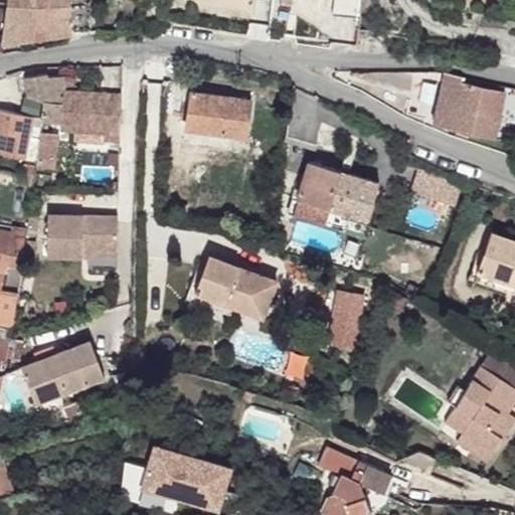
[(7,0),(7,3),(1,43),(70,34),(70,33),(91,32),(90,5),(69,6),(68,0),(7,0)]
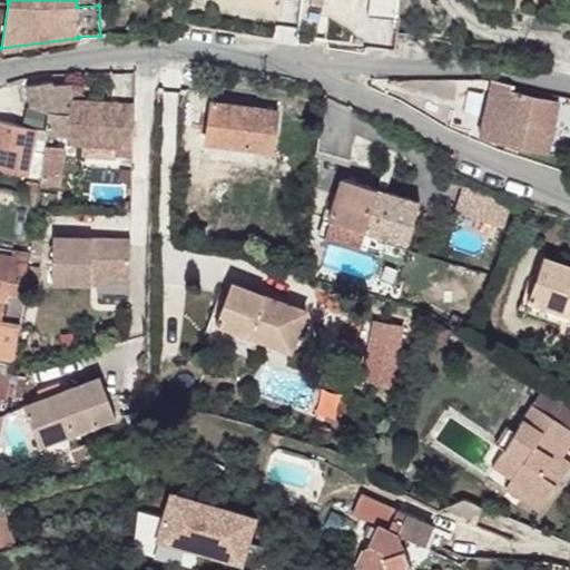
[(369,0),(366,17),(397,20),(399,0),(369,0)]
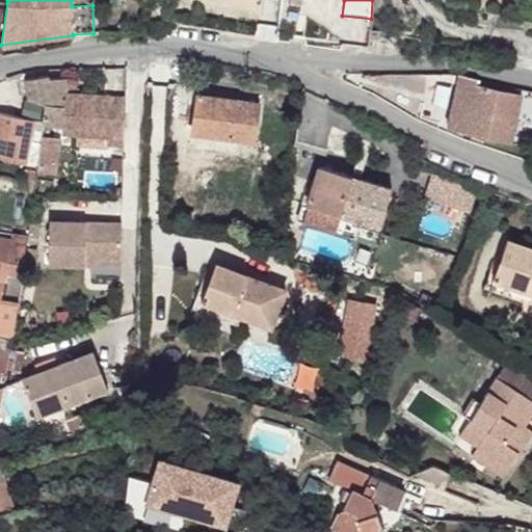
[(511,142),(522,95),(476,84),(477,79),(460,75),(447,128),(511,142)]
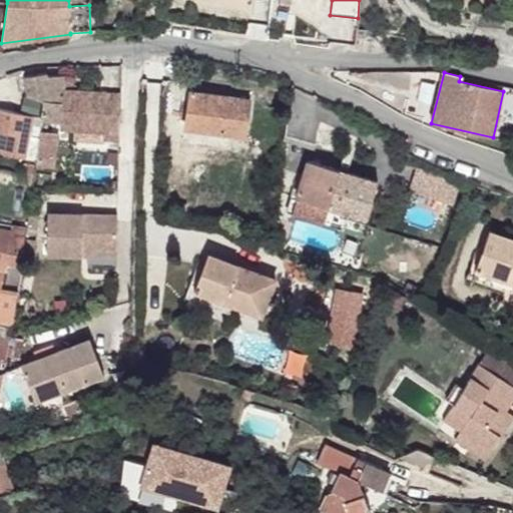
[(41,118),(41,119),(61,121),(60,128),(75,130),(103,133),(103,138),(119,139),(121,93),(65,90),(65,76),(47,77),(47,74),(24,77),(26,95),(43,101),(41,118)]
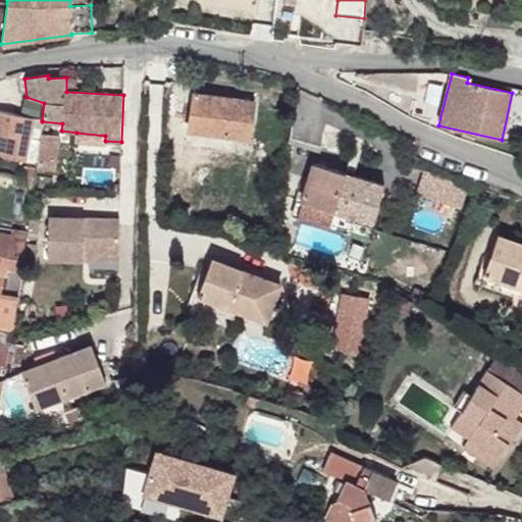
[(521,109),(521,92),(516,91),(512,108),(521,109)]
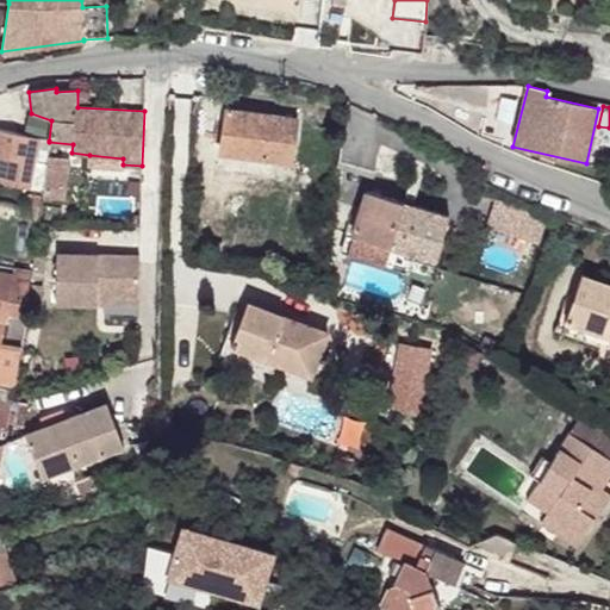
[(223,141),(222,151),(291,161),(297,119),(226,110),(223,141)]
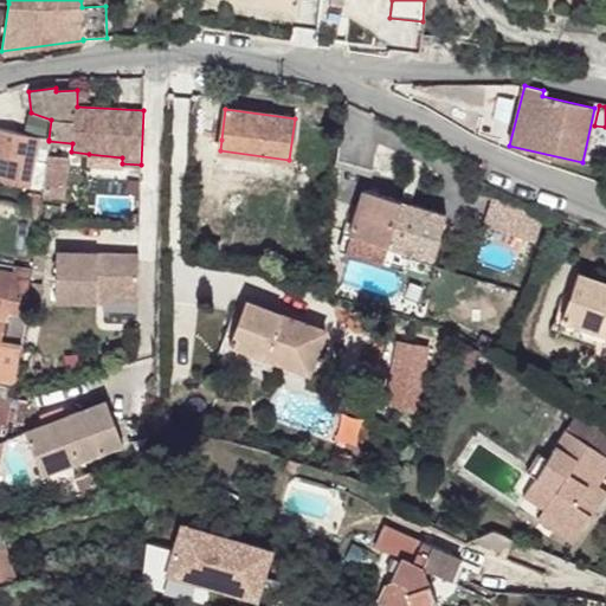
[(0,178),(30,185),(30,184),(44,187),(47,155),(49,141),(49,140),(0,128),(0,178)]
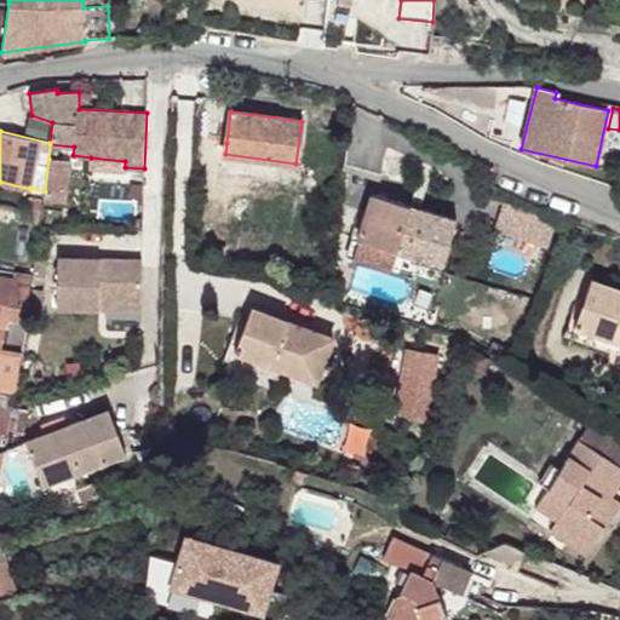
[(218,142),(216,153),(225,154),(227,143),(218,142)]
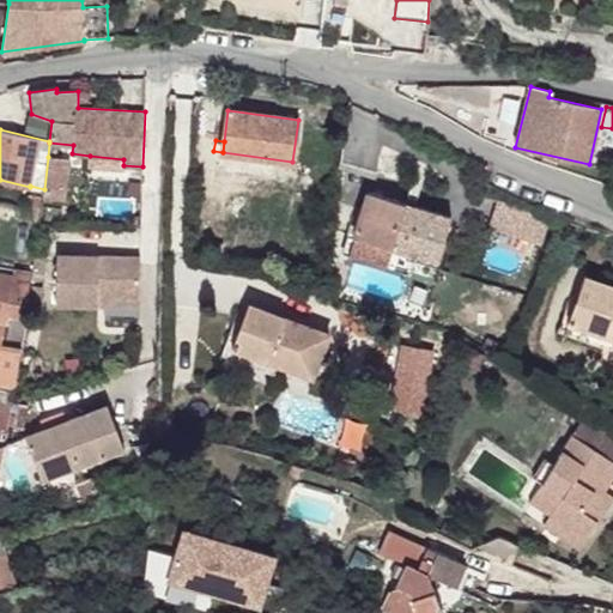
[(90,156),(87,168),(122,170),(123,165),(123,159),(90,156)]
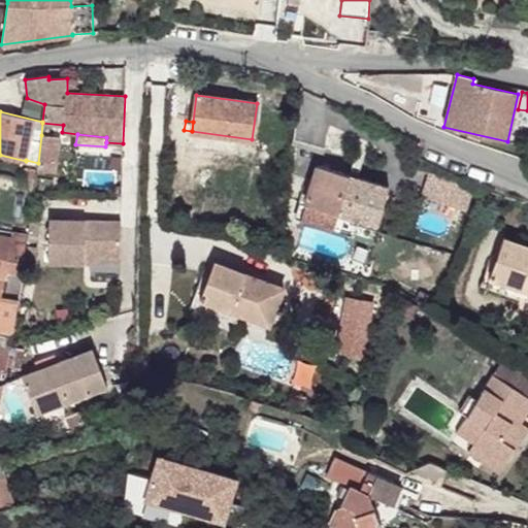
[(38,163),(37,170),(57,172),(61,137),(41,135),(38,163)]
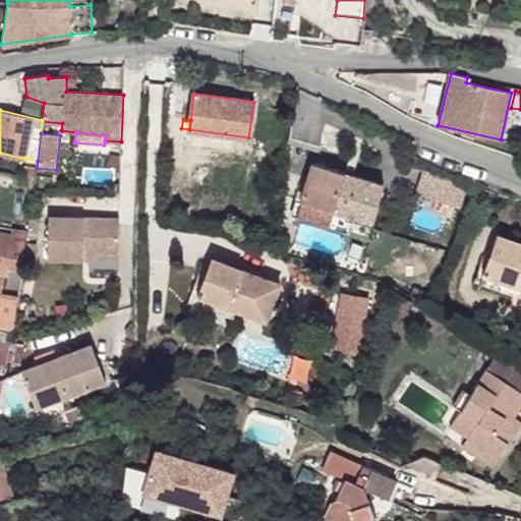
[(312,164),(301,200),(372,223),(384,185),(312,164)]
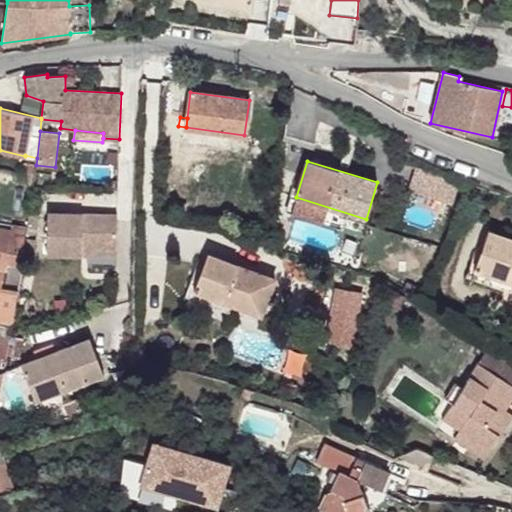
[(24,163),(22,173),(35,175),(36,165),(24,163)]
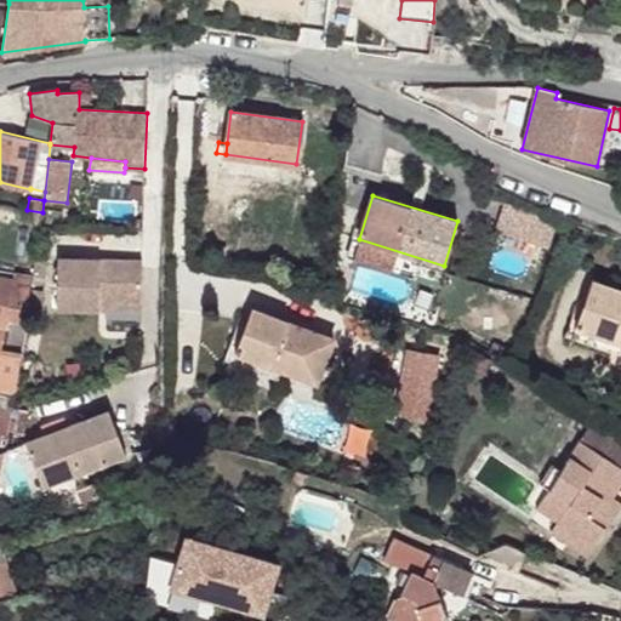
[(359,239),(354,255),(392,267),(397,251),(359,239)]
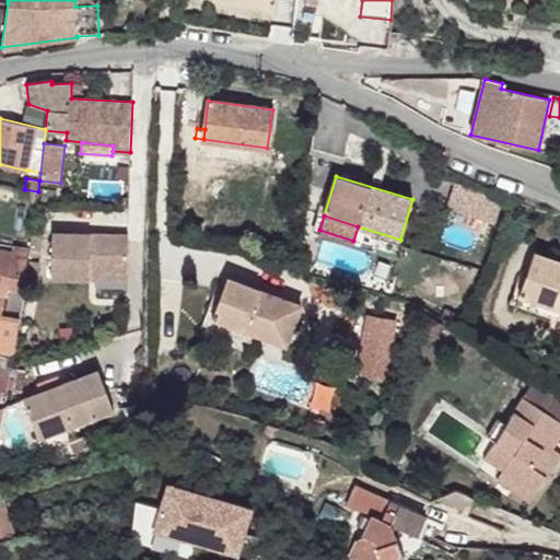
[(51,233),(51,279),(90,280),(90,271),(127,272),(128,235),(51,233)]
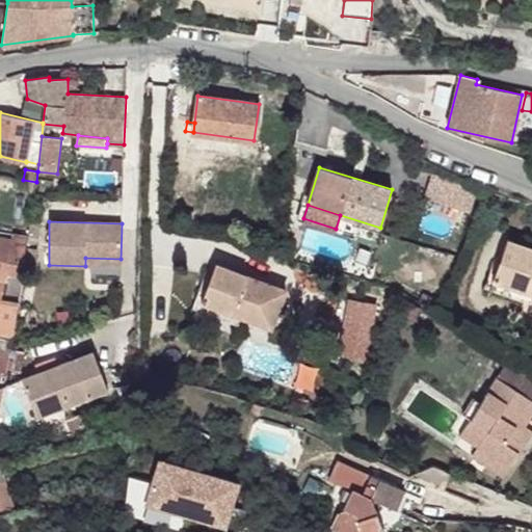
[(30,223),(27,244),(36,245),(38,224),(30,223)]
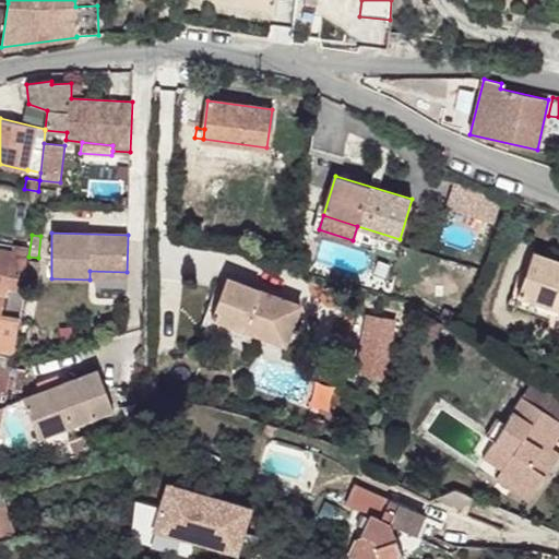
[(0,249),(0,295),(22,299),(30,248),(14,246),(13,252),(0,249)]
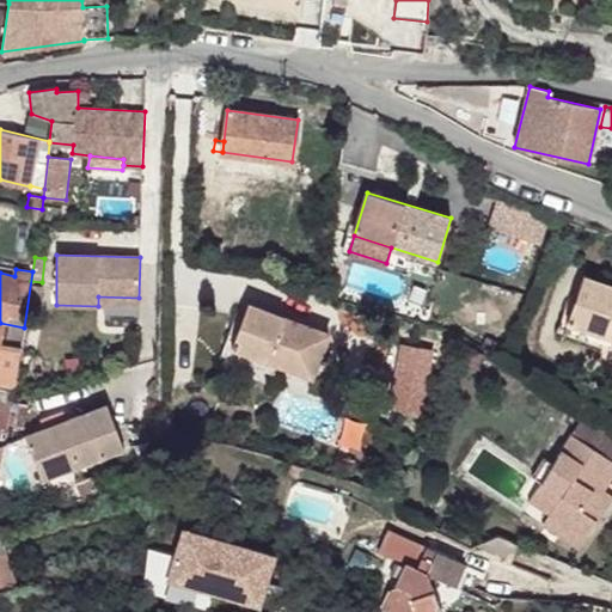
[(611,338),(611,285),(583,275),(567,323),(611,338)]
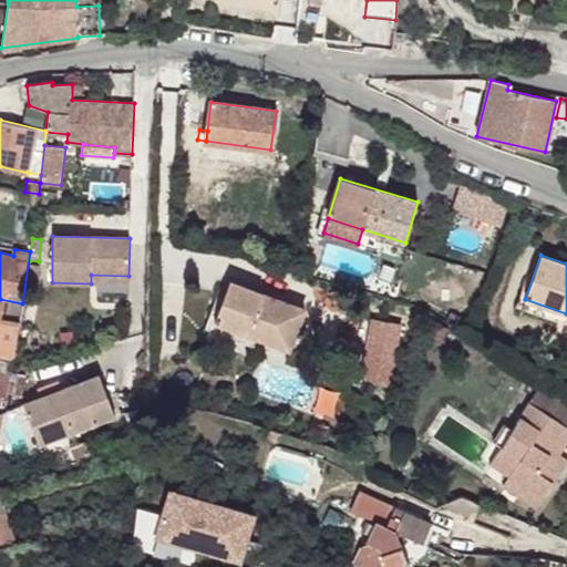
[(91,275),(91,284),(129,285),(129,276),(91,275)]
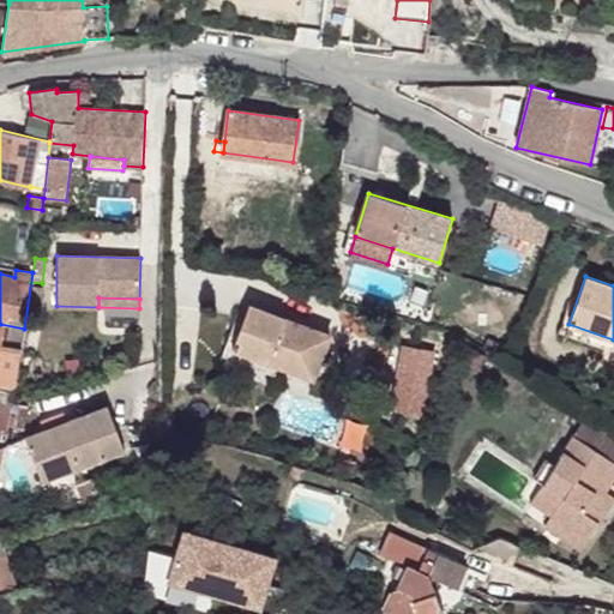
[(250,304),(233,348),(315,380),(332,336),(250,304)]
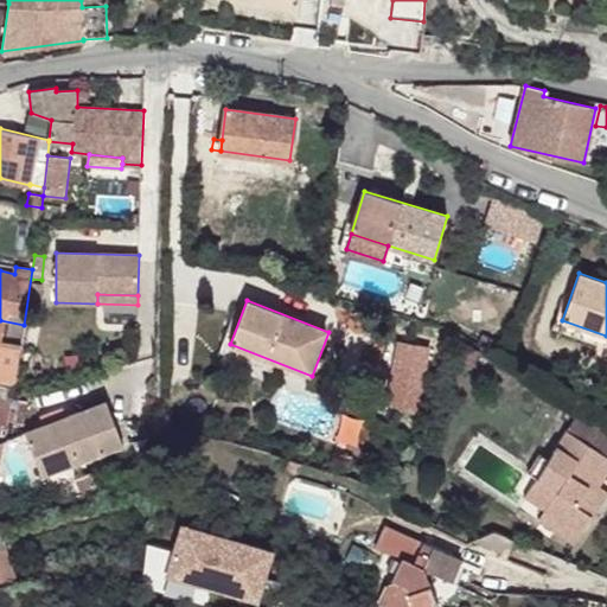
[(0,382),(14,385),(24,325),(0,320),(0,382)]
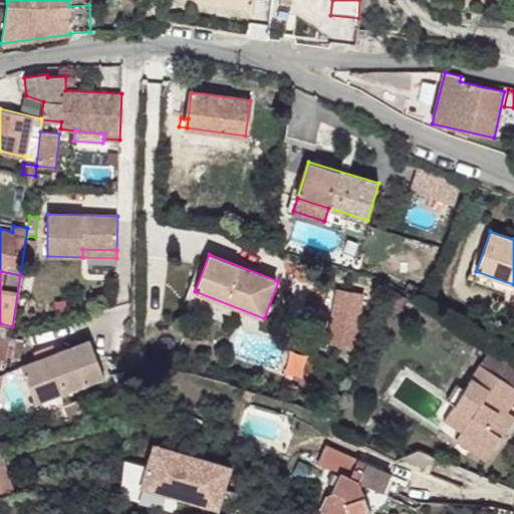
[(406,291),(419,298),(423,290),(410,283),(406,291)]
